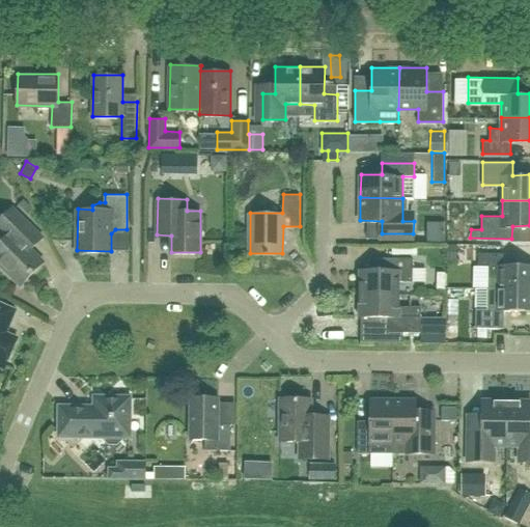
[(43,236),(12,205),(0,218),(0,229),(6,236),(0,242),(0,262),(21,283),(44,260),(31,247),(43,236)]
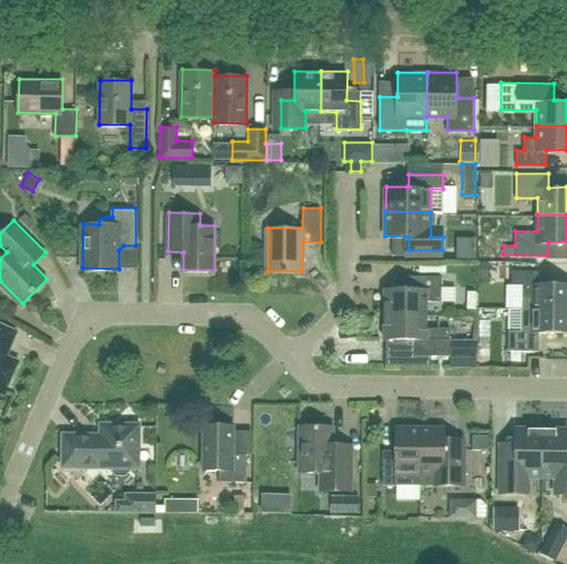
[(476,235),(457,235),(457,258),(476,259),(476,235)]
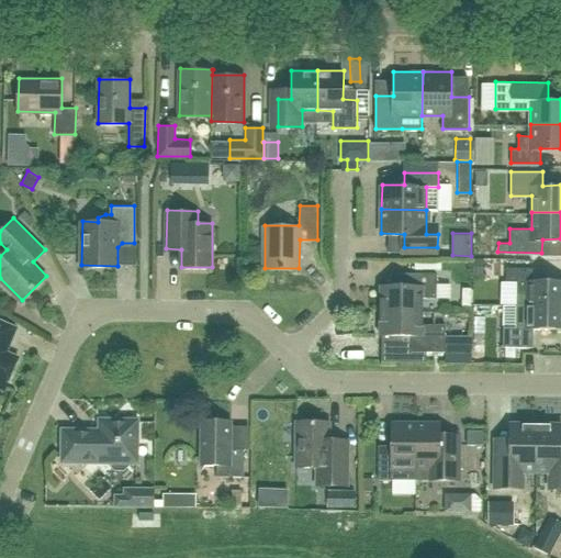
[(482,274),(482,257),(472,257),(472,274),(482,274)]
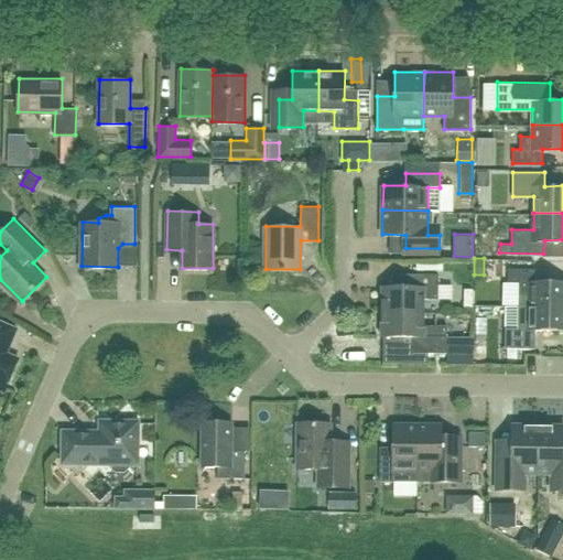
[(518,304),(562,304),(562,281),(534,281),(534,268),(508,267),(508,281),(519,281),(518,304)]
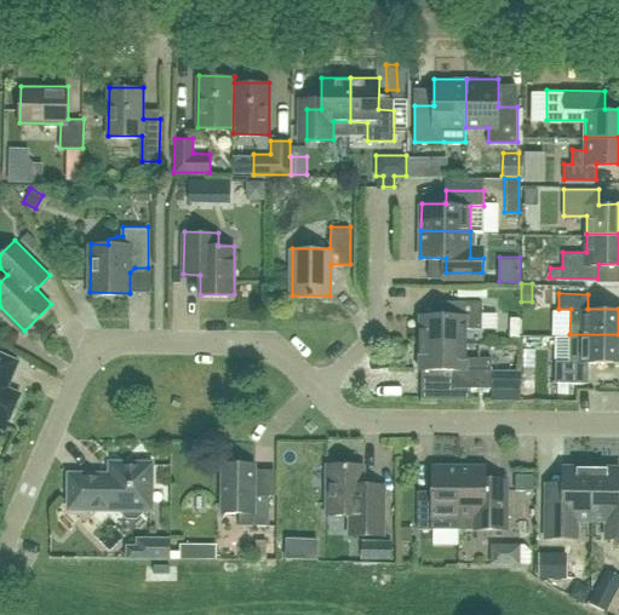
[(420,342),(466,342),(466,327),(482,327),(482,299),(453,299),(453,314),(420,314),(420,342)]
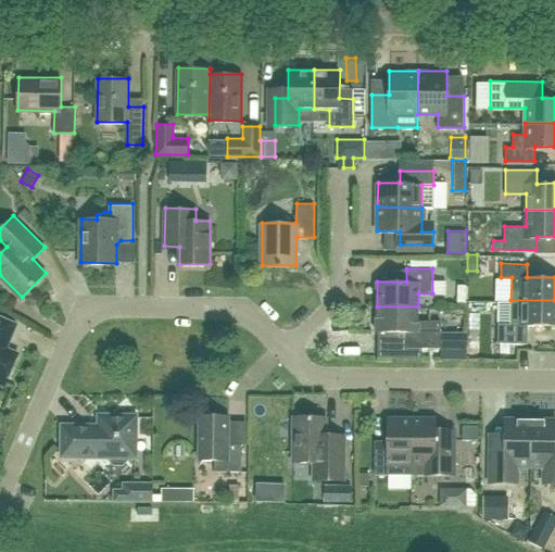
[(554,300),(511,300),(511,323),(496,323),(496,340),(528,341),(528,324),(554,324),(554,300)]
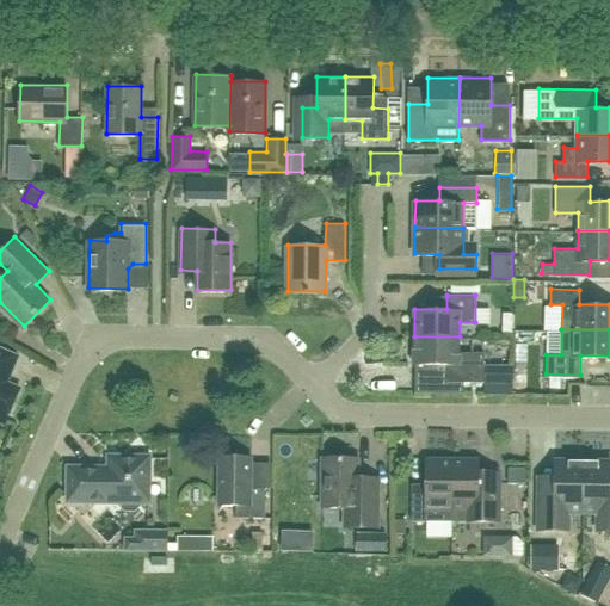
[(516,352),(516,331),(499,331),(498,351),(516,352)]
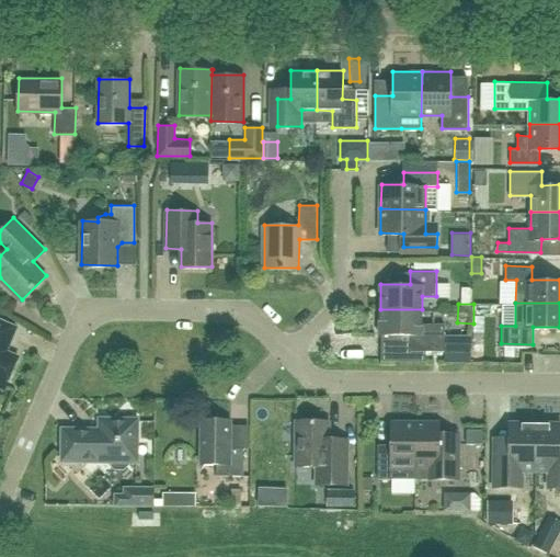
[(380,309),(379,333),(400,333),(399,359),(429,360),(429,350),(445,350),(445,322),(422,322),(422,309),(380,309)]
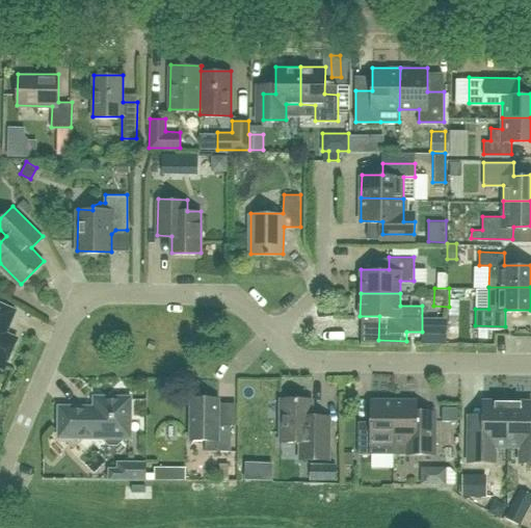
[(17,309),(0,300),(0,365),(4,368),(18,336),(6,332),(17,309)]
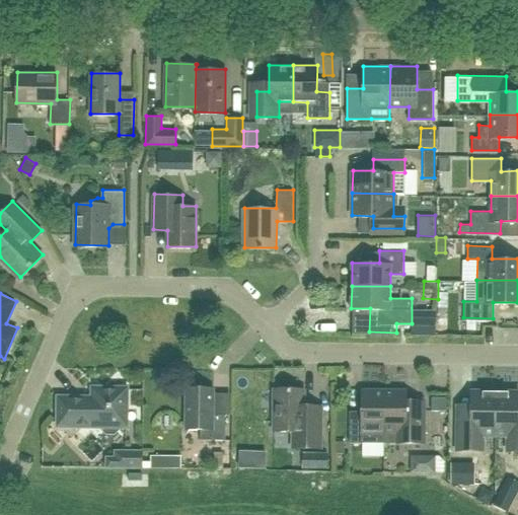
[(127,386),(92,386),(92,396),(58,395),(58,424),(102,425),(102,427),(106,431),(115,431),(119,427),(119,425),(127,425),(127,386)]
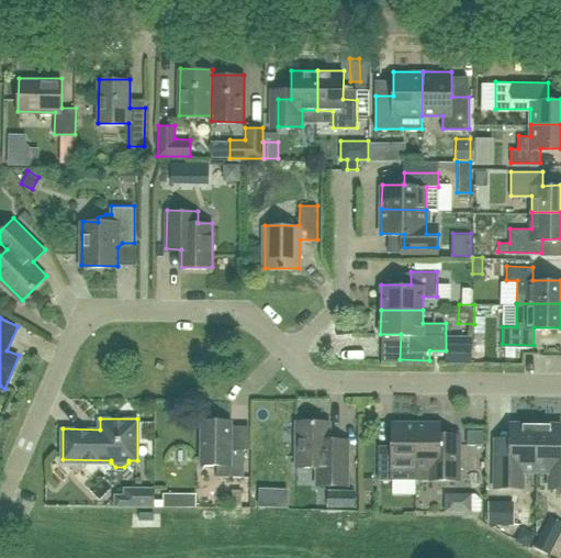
[(232,420),(202,420),(201,464),(217,464),(216,475),(245,476),(245,448),(231,447),(232,420)]
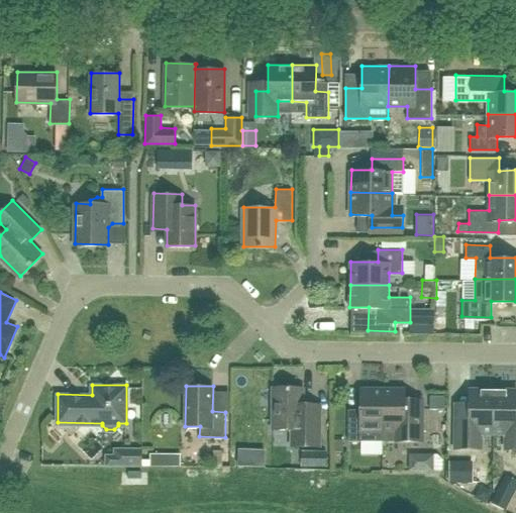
[(273,386),(273,427),(290,427),(290,444),(320,444),(320,402),(303,402),(304,386),(273,386)]
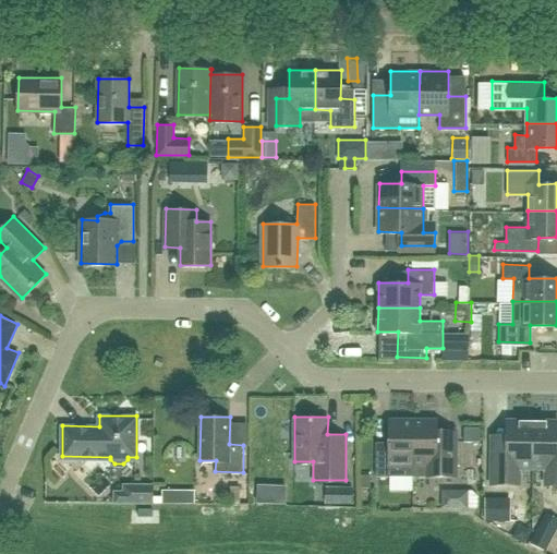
[(413,474),(413,419),(389,419),(389,441),(376,441),(375,476),(413,474)]
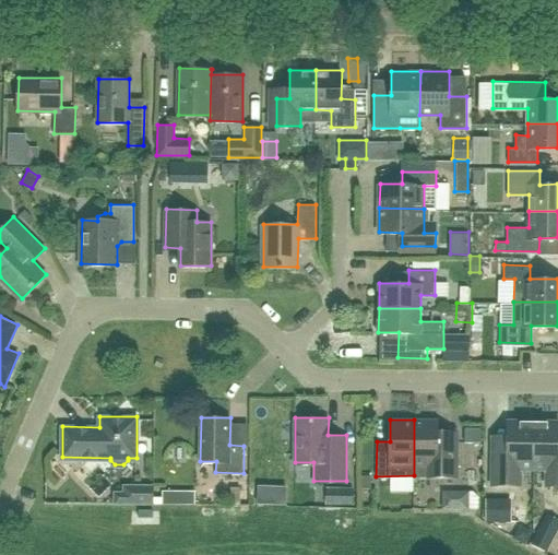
[(414,420),(414,475),(456,476),(458,443),(458,429),(438,429),(438,420),(414,420)]
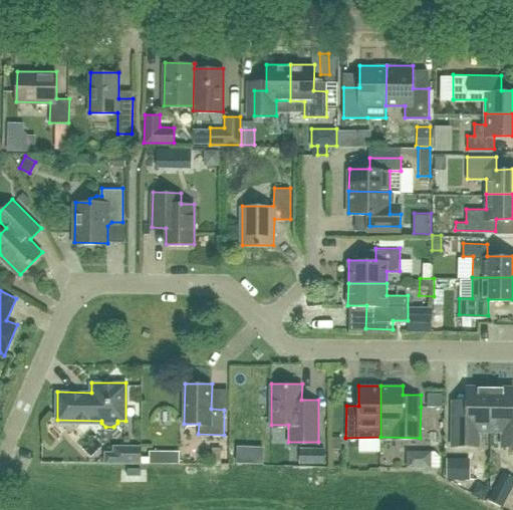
[(490,429),(491,387),(467,387),(466,417),(452,416),(452,444),(478,445),(478,429),(490,429)]
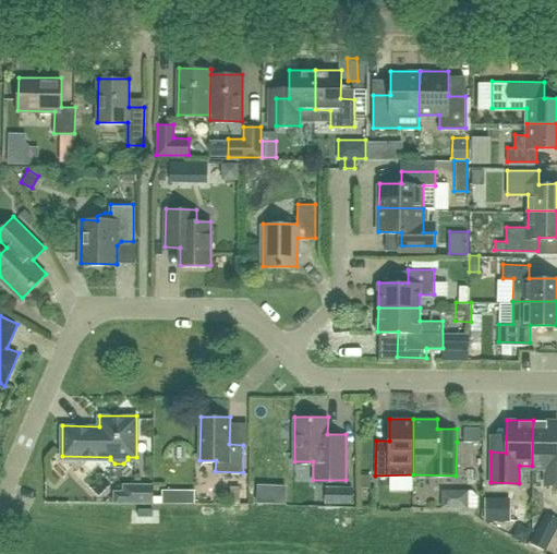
[(556,420),(533,420),(532,466),(545,467),(545,483),(556,483),(556,420)]
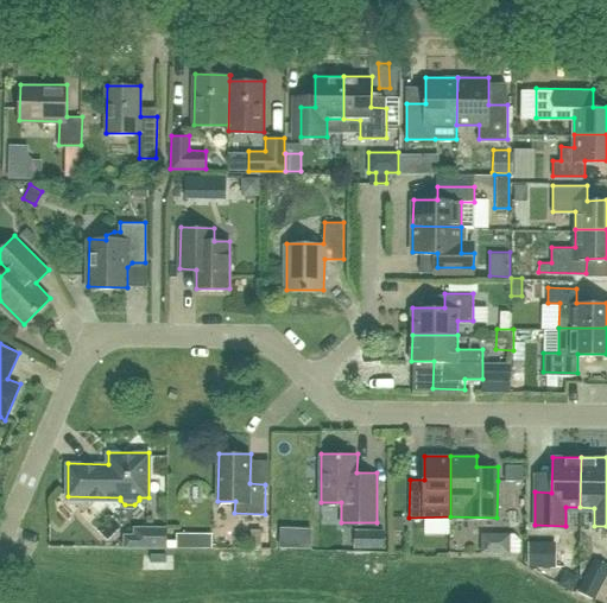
[(166,526),(149,525),(149,544),(166,545),(166,526)]
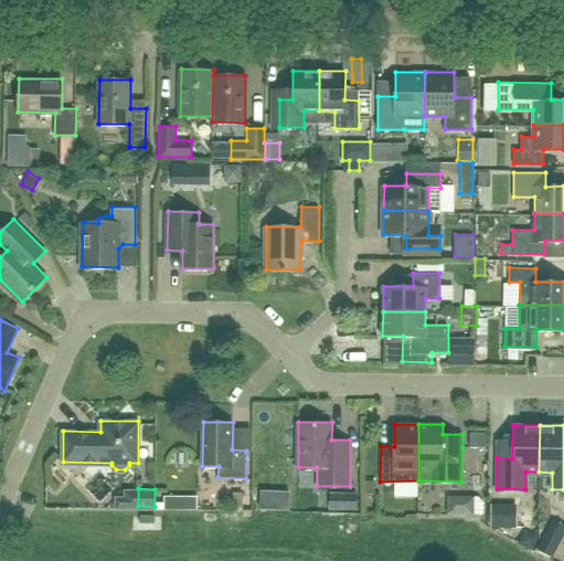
[(242,490),(232,490),(232,508),(242,508),(242,490)]
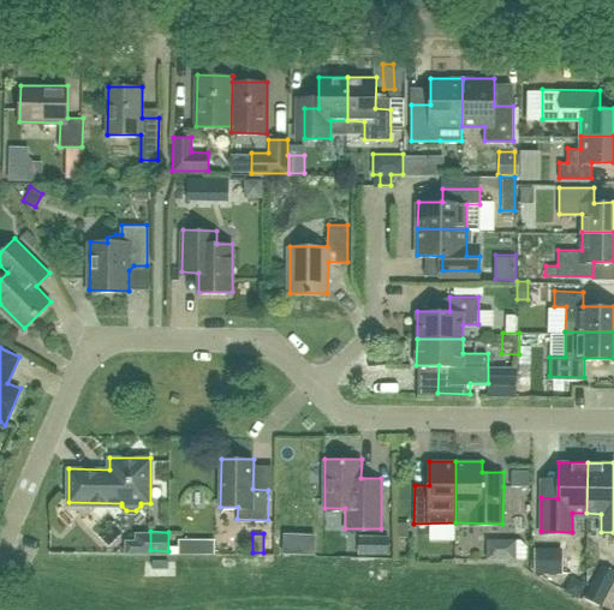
[(178,536),(177,551),(214,552),(214,537),(178,536)]
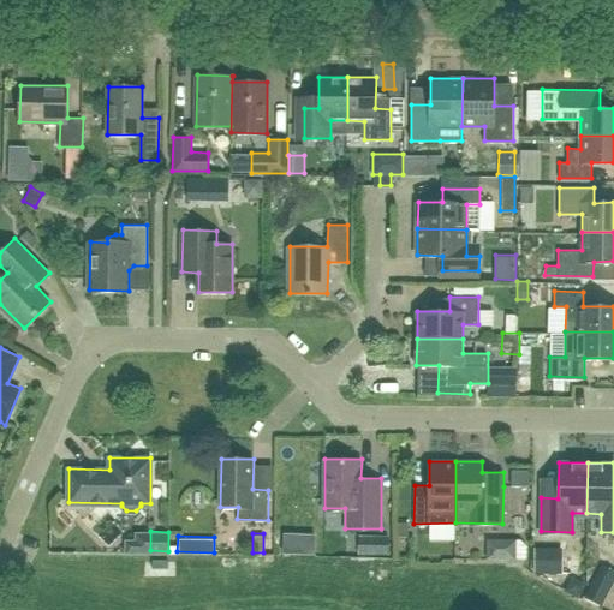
[(387,536),(365,536),(365,552),(387,552),(387,536)]
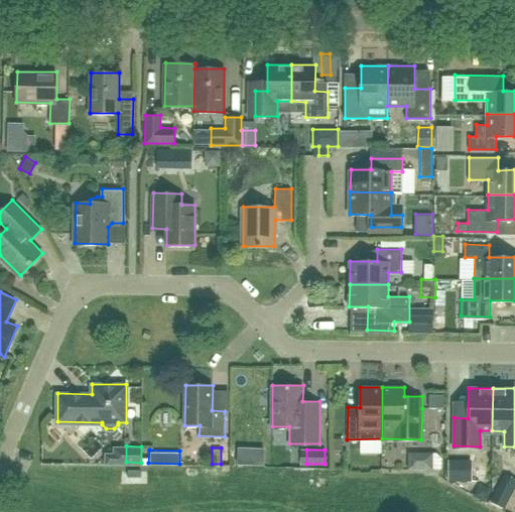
[(432,451),(408,451),(408,466),(432,466),(432,451)]
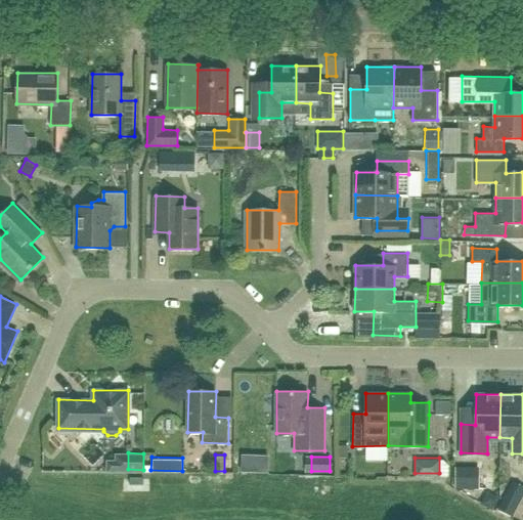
[(479,467),(455,467),(455,485),(479,486),(479,467)]
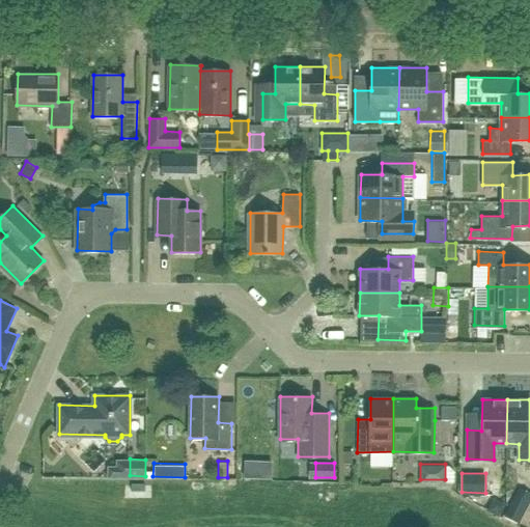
[(528,502),(514,496),(504,515),(518,522),(528,502)]
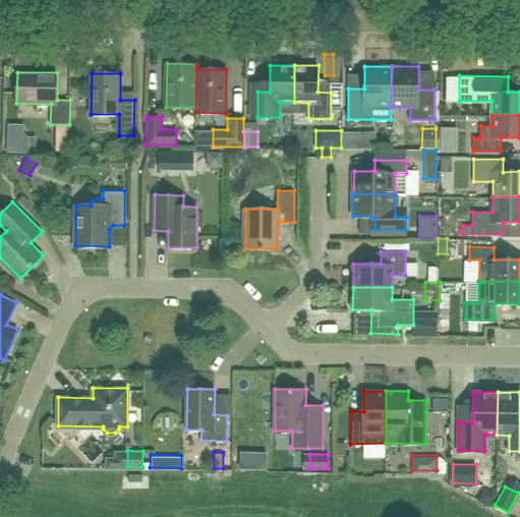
[(496,494),(484,487),(478,498),(489,504),(496,494)]
